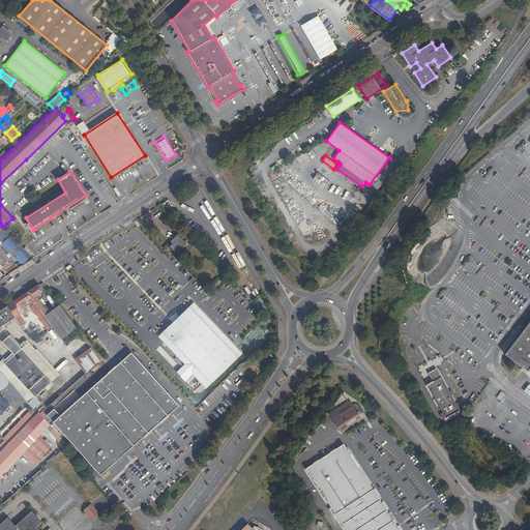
[(318,183),(323,188),(328,182),(323,178),(318,183)]
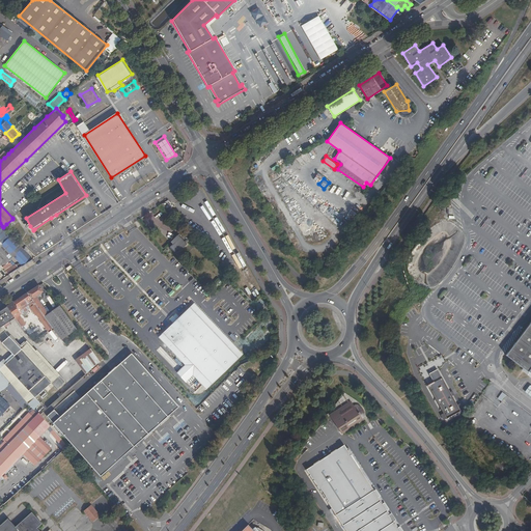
[(182,230),(171,241),(175,244),(171,247),(176,253),(191,240),(182,230)]
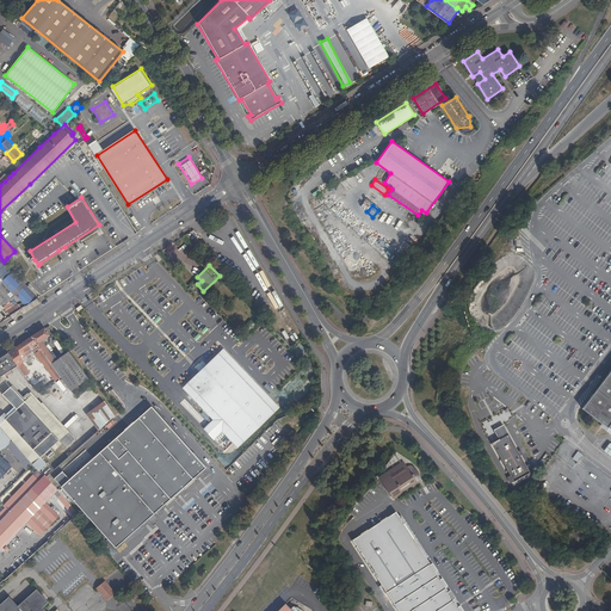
[(4,279),(0,282),(0,302),(11,315),(22,308),(18,303),(16,306),(14,304),(17,303),(14,301),(13,302),(10,301),(17,295),(26,306),(38,297),(32,292),(28,287),(12,271),(10,273),(4,279)]
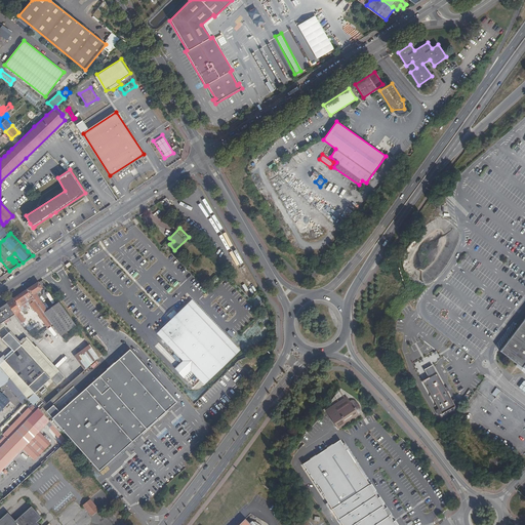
[(37,281),(26,289),(51,323),(61,335),(76,325),(58,301),(47,309),(35,292),(42,287),(37,281)]
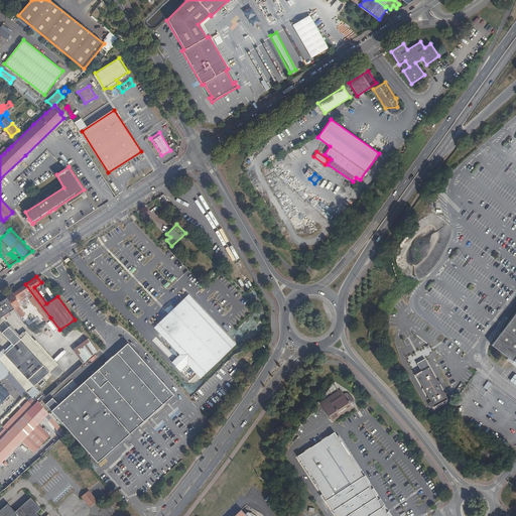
[(50,317),(25,284),(6,297),(13,307),(22,320),(27,316),(20,307),(19,307),(17,305),(20,303),(22,306),(26,304),(25,302),(27,300),(26,299),(28,297),(34,305),(35,304),(46,320),(50,317)]
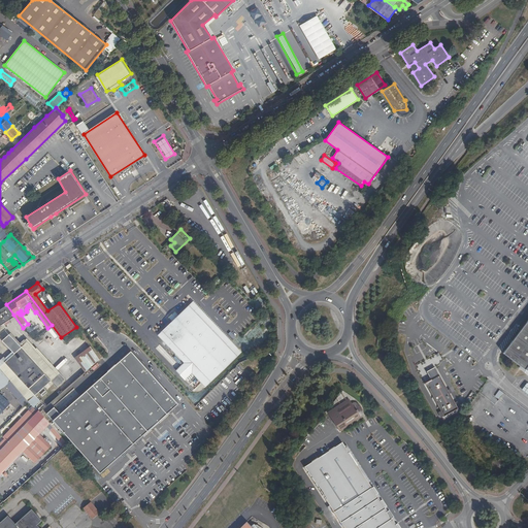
[(50,294),(46,296),(53,305),(56,303),(50,294)]
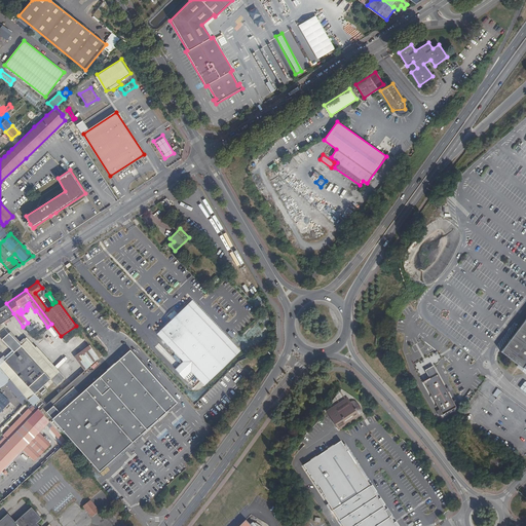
[(205,386),(239,351),(194,302),(179,316),(175,312),(170,317),(173,322),(158,336),(184,364),(176,371),(184,379),(192,372),(205,386)]
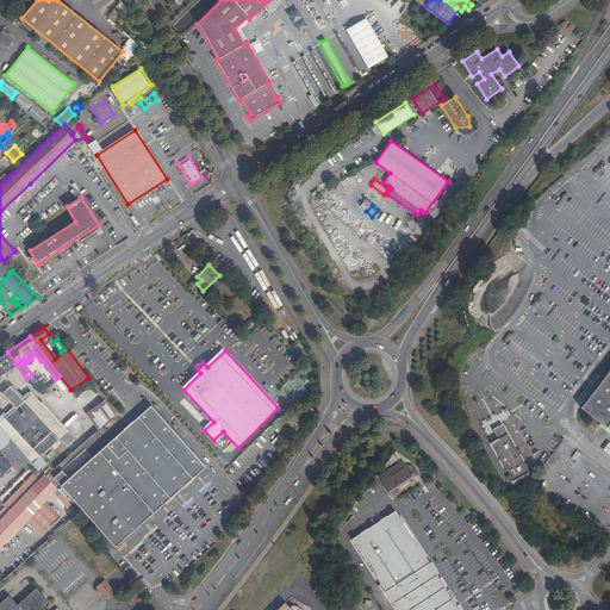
[(0,373),(16,363),(7,352),(0,355),(0,373)]
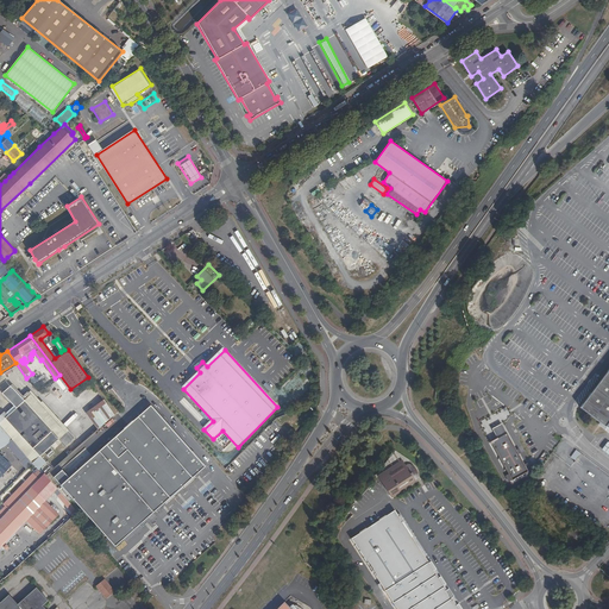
[(608,371),(582,408),(608,428),(608,371)]
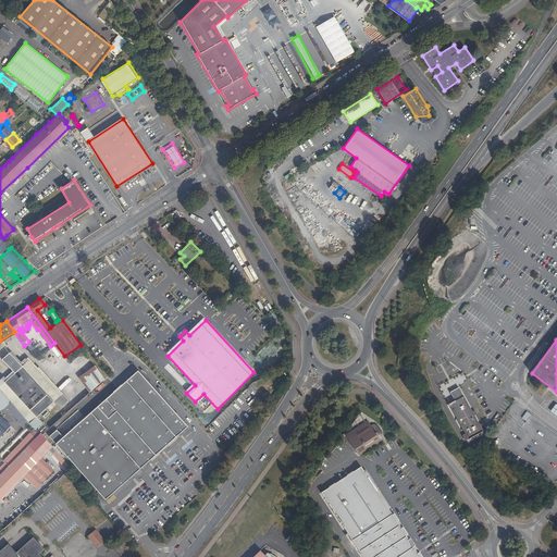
[(0,376),(0,387),(10,400),(26,419),(28,422),(28,421),(40,435),(49,426),(37,415),(52,400),(59,407),(67,398),(49,380),(47,381),(28,360),(22,366),(9,351),(2,358),(11,367),(0,376)]
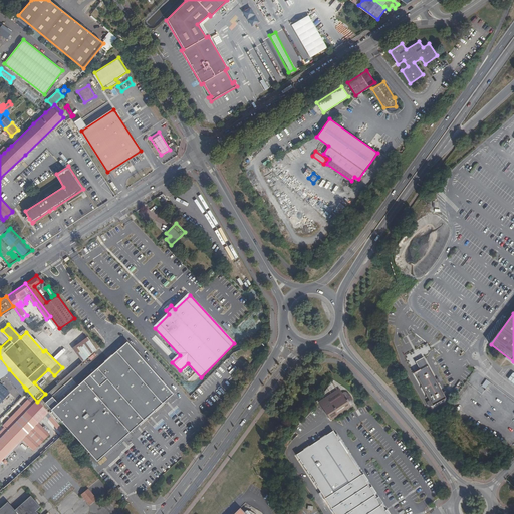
[(88,338),(74,348),(83,361),(96,350),(88,338)]
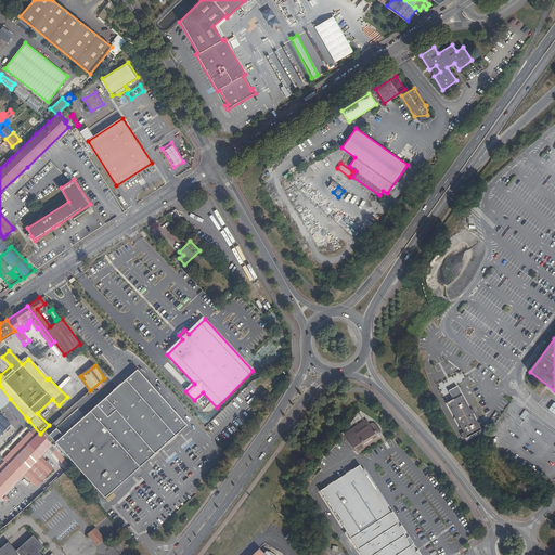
[(184,424),(136,369),(125,379),(172,434),(184,424)]
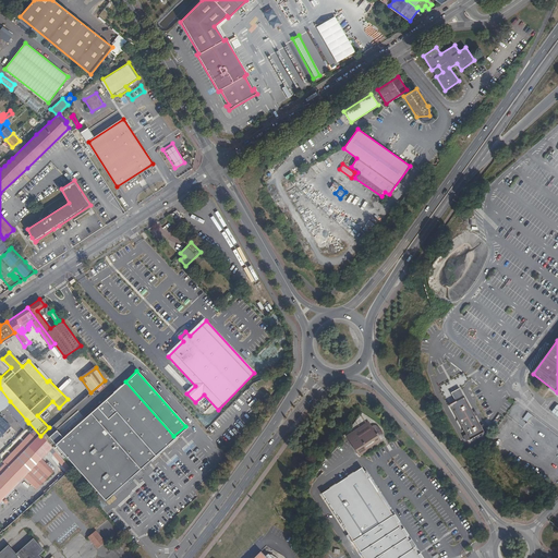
[(154,456),(173,436),(125,381),(98,409),(108,419),(116,412),(154,456)]
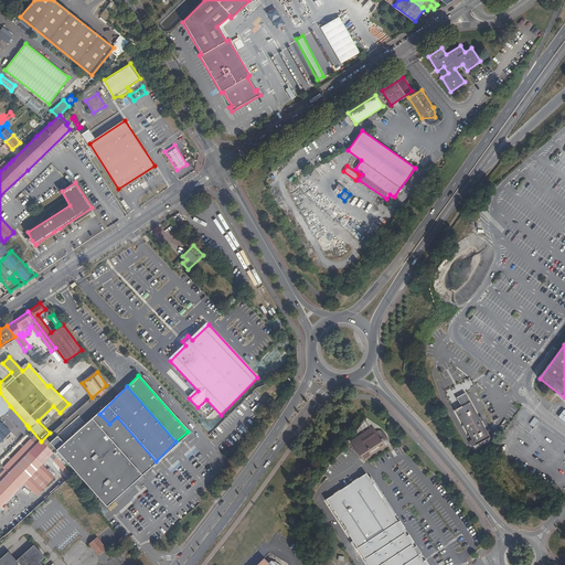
[(0,393),(0,411),(2,414),(7,409),(10,406),(0,393)]
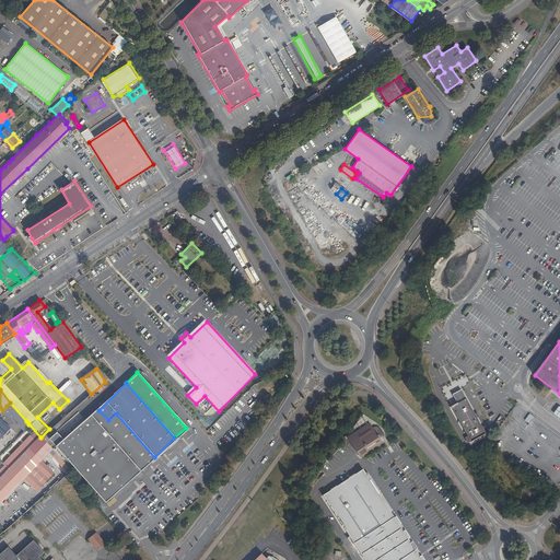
[(457,403),(451,406),(470,442),(486,434),(462,389),(453,394),(457,403)]
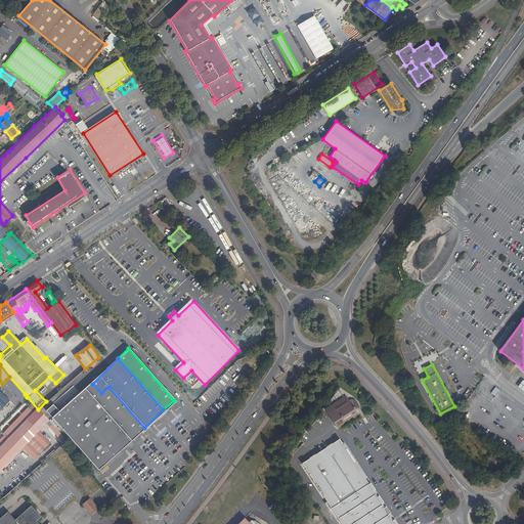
[(9,377),(6,380),(22,397),(25,394),(9,377)]
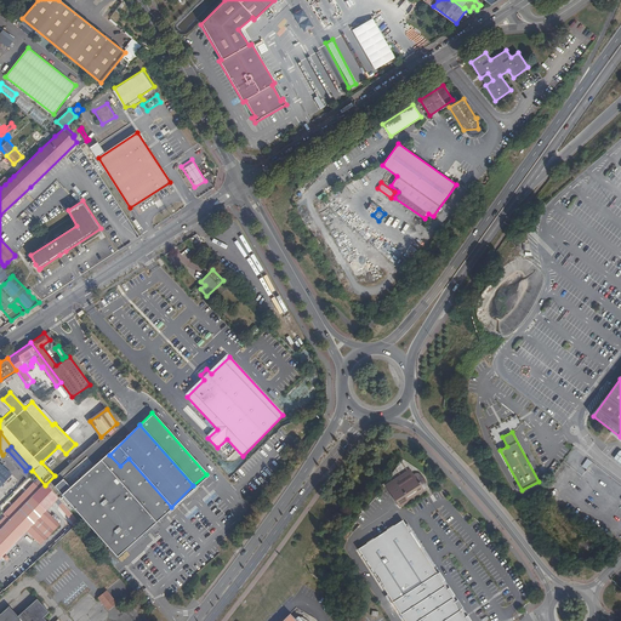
[(598,455),(592,451),(587,459),(592,462),(597,455),(598,455)]
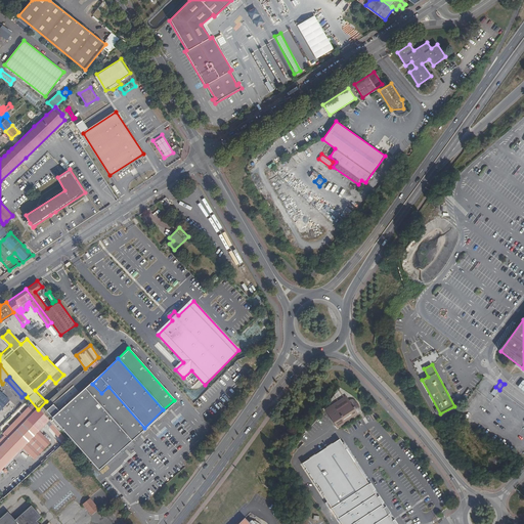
[(130,440),(144,428),(108,387),(101,393),(92,384),(85,389),(130,440)]
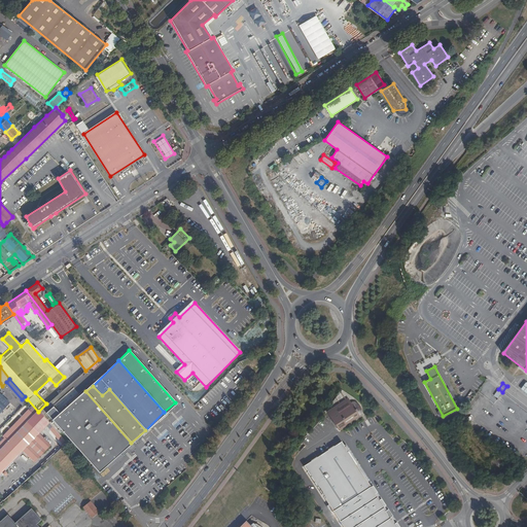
[(131,443),(85,391),(51,418),(98,472),(131,443)]
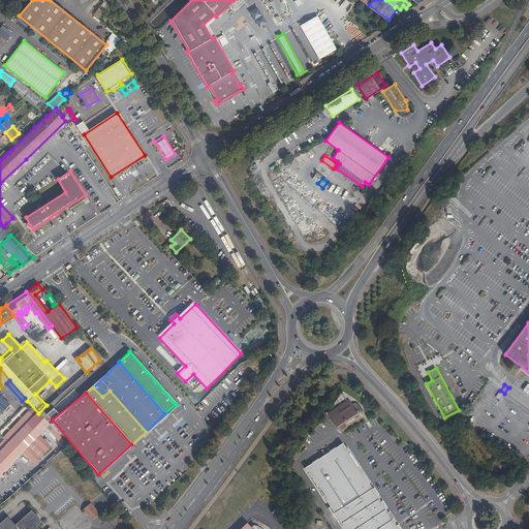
[(0,411),(9,402),(0,394),(0,411)]
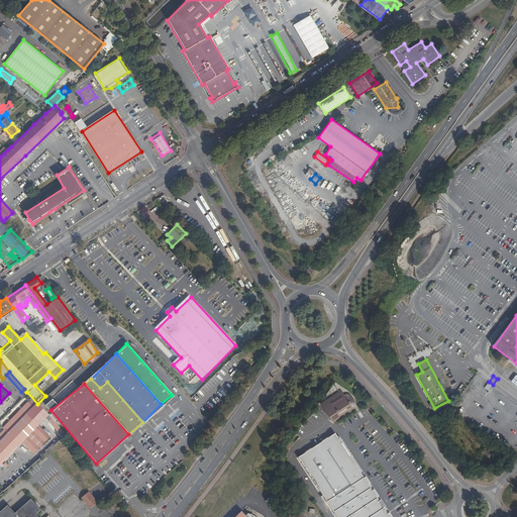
[(341,391),(321,404),(332,422),(353,409),(351,407),(352,406),(353,406),(353,405),(354,404),(354,403),(354,402),(353,402),(353,401),(353,400),(351,398),(351,397),(350,396),(349,396),(348,395),(347,395),(346,395),(345,396),(341,391)]
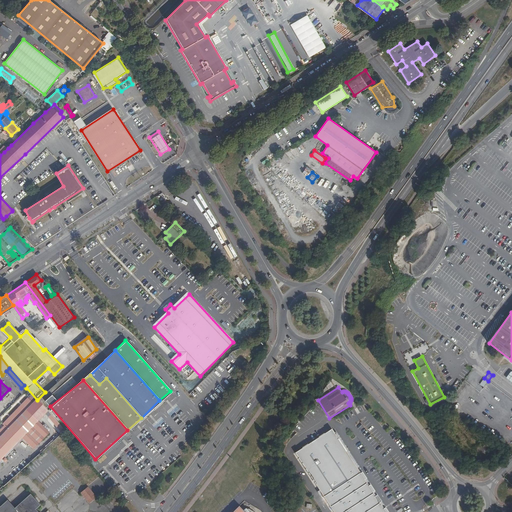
[(7,422),(0,429),(0,458),(14,444),(15,446),(21,440),(19,438),(20,437),(32,448),(48,431),(36,420),(43,413),(27,397),(4,420),(7,422)]
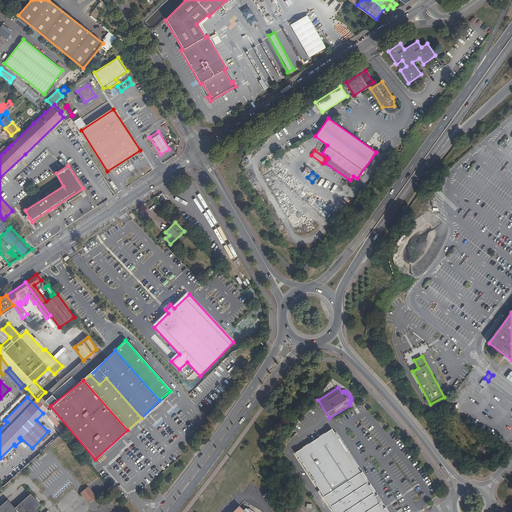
[(386,511),(332,429),(295,453),(333,511),(386,511)]
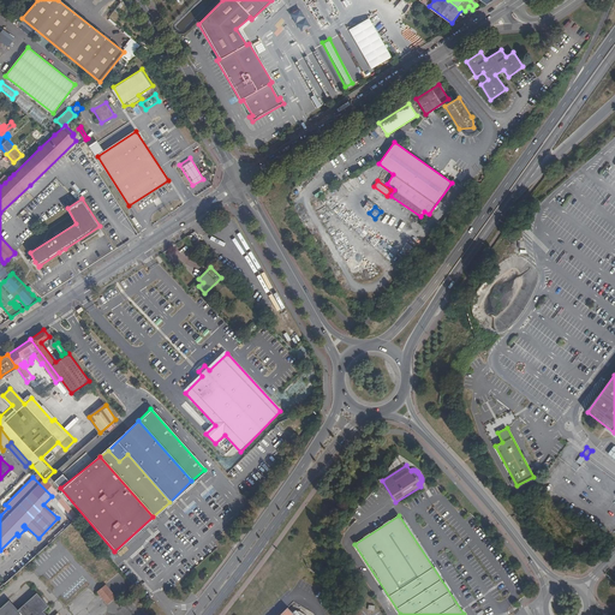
[(105,584),(96,591),(107,602),(114,596),(105,584)]
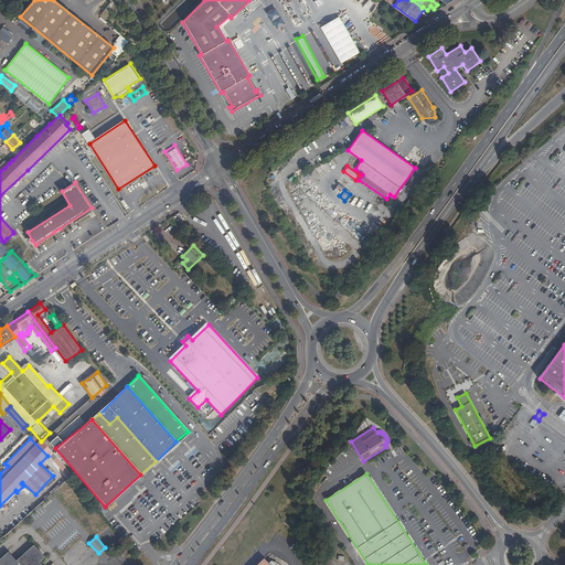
[(9,562),(11,563),(13,563),(14,564),(16,564),(21,564),(32,555),(39,562),(44,557),(33,545),(16,561),(7,552),(0,557),(0,561),(1,562),(2,562),(3,562),(6,562),(8,562),(9,562)]
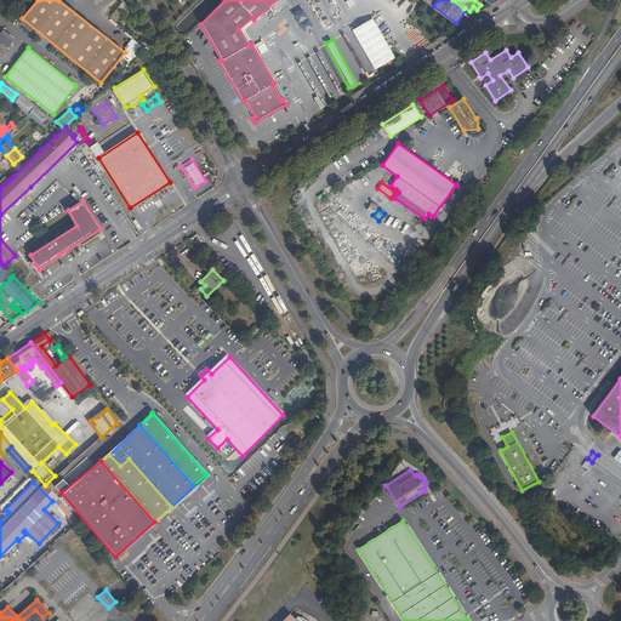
[(58,620),(57,619),(55,620),(44,620),(43,617),(35,610),(23,620),(17,620),(16,620),(15,619),(12,619),(10,617),(9,617),(6,617),(4,617),(3,617),(1,617),(0,616),(0,620),(58,620)]
